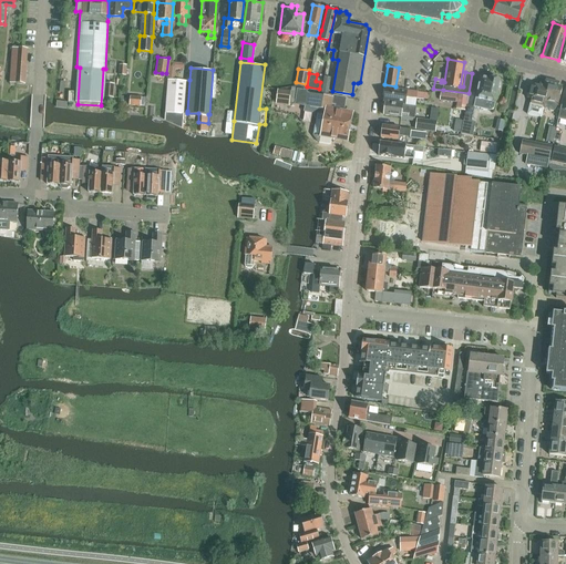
[(492,109),(498,78),(487,75),(487,77),(480,74),(473,104),(466,103),(463,118),(464,118),(462,126),(473,129),(475,120),(471,119),(473,105),(492,109)]
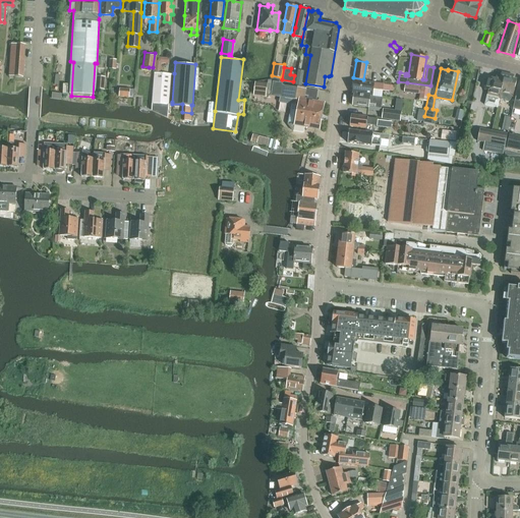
[(499,78),(502,83),(500,93),(512,96),(516,78),(512,77),(513,73),(501,70),(500,72),(499,78)]
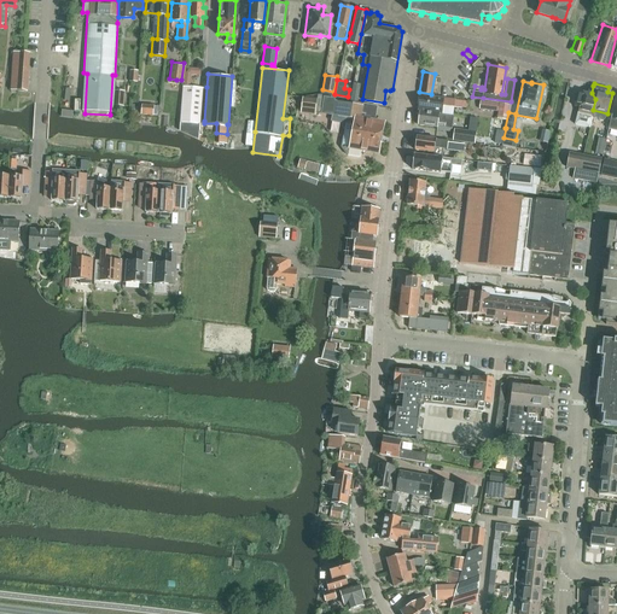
[(180,115),(179,129),(198,136),(199,121),(204,121),(207,87),(181,85),(180,115)]
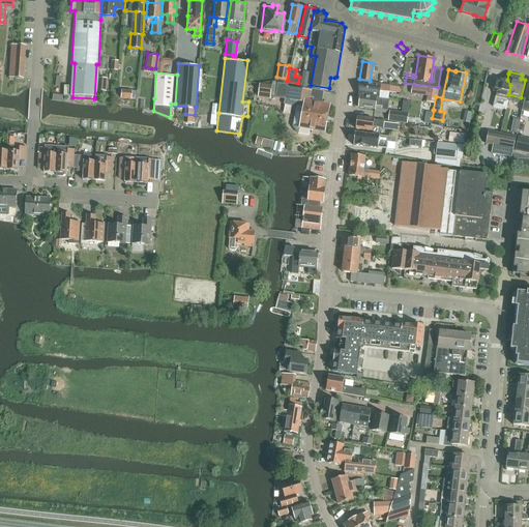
[(495,77),(492,89),(496,90),(492,105),(505,108),(508,94),(510,85),(507,80),(508,74),(504,72),(503,78),(499,77),(499,78),(495,77)]
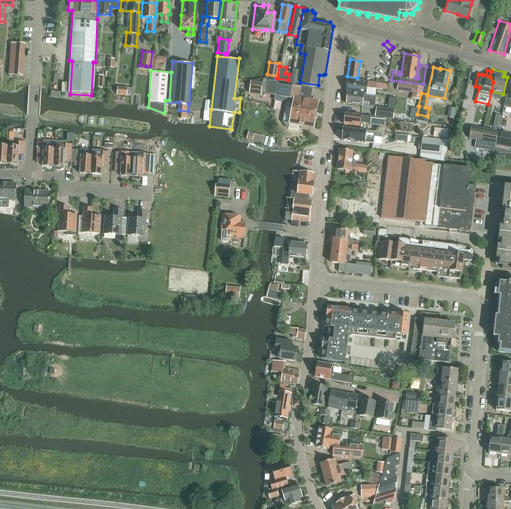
[(92,89),(101,89),(102,80),(102,72),(93,72),(92,89)]
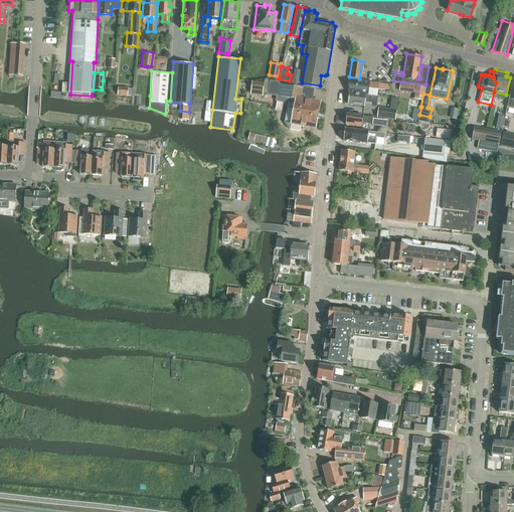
[(388,86),(388,82),(349,77),(347,91),(349,91),(365,93),(367,94),(368,87),(377,88),(388,89),(389,86),(388,86)]
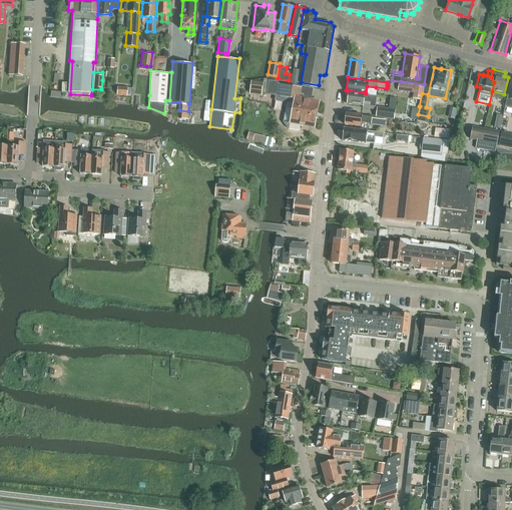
[(248,92),(261,94),(263,80),(250,79),(248,92)]
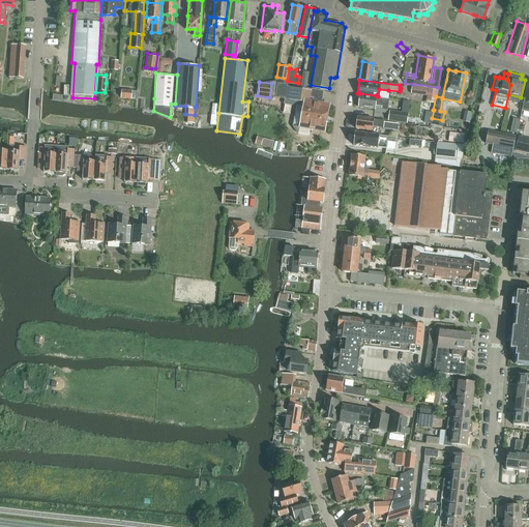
[(293,122),(293,124),(298,130),(309,133),(310,126),(324,129),(328,104),(307,100),(310,89),(284,84),(281,96),(296,99),(292,122),(293,122)]
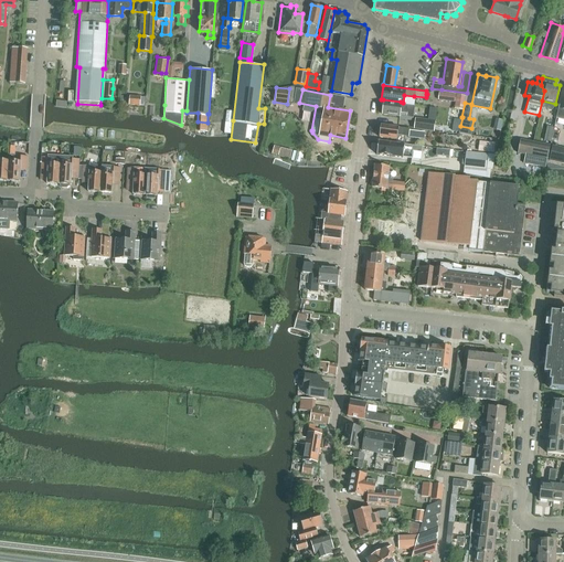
[(437,97),(453,99),(454,93),(438,91),(437,97)]
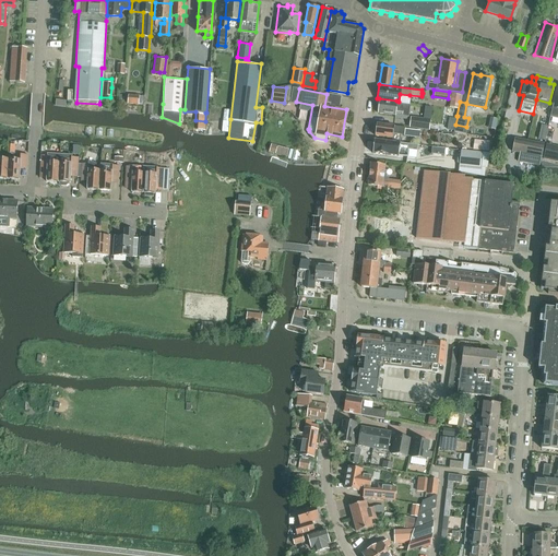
[(449,104),(458,106),(460,93),(451,91),(449,104)]
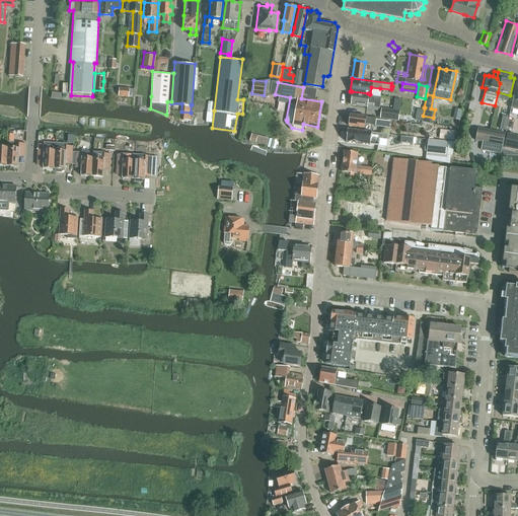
[(119,94),(129,95),(129,86),(119,85),(119,94)]
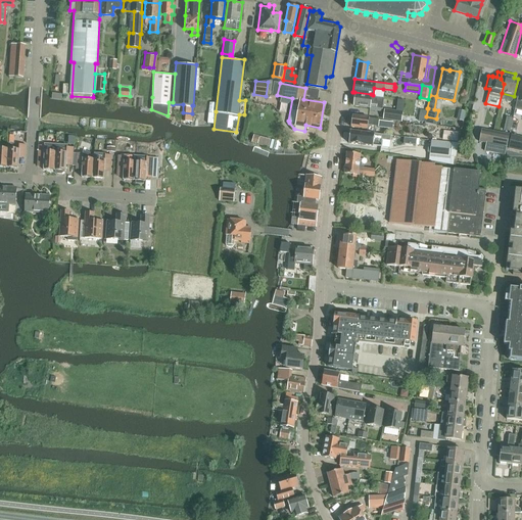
[(352,104),(376,107),(377,100),(370,100),(371,94),(354,92),(352,104)]
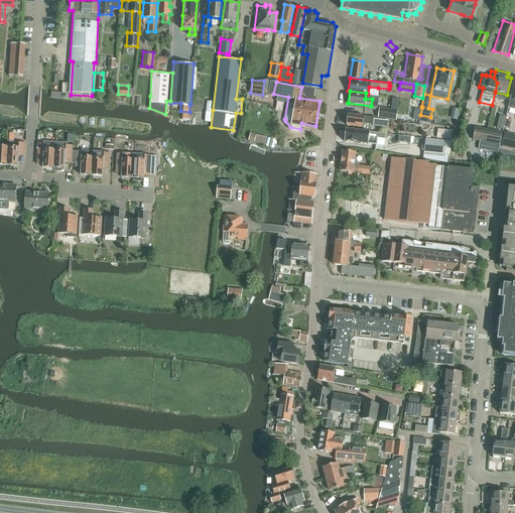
[(496,112),(503,114),(505,107),(497,105),(496,112)]
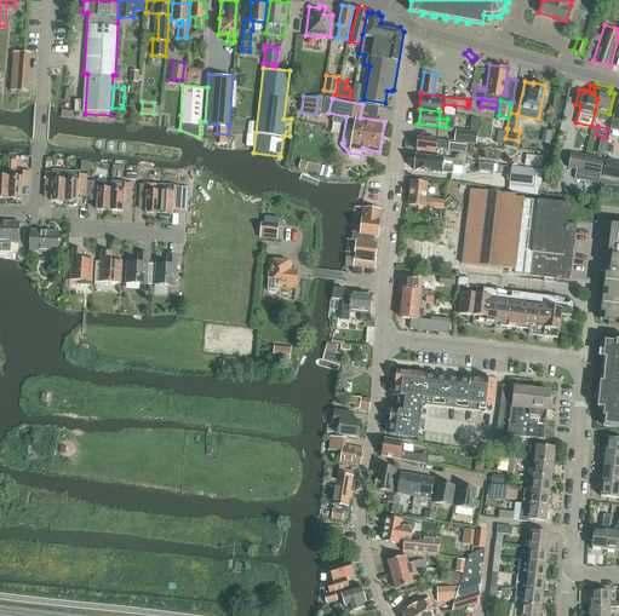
[(416,148),(435,150),(435,145),(447,147),(447,148),(464,150),(465,142),(448,140),(448,138),(436,137),(417,134),(416,148)]
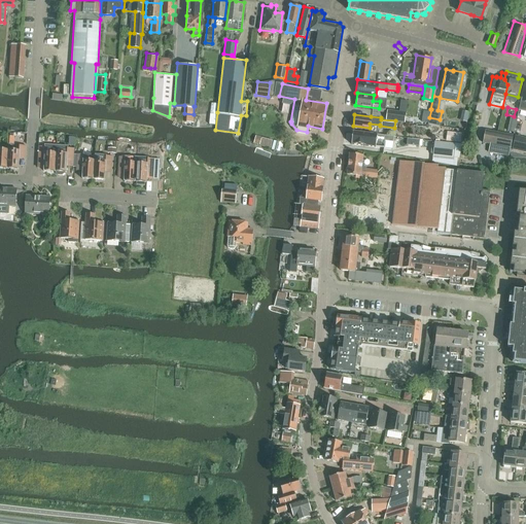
[(449,133),(463,134),(463,125),(449,124),(449,133)]
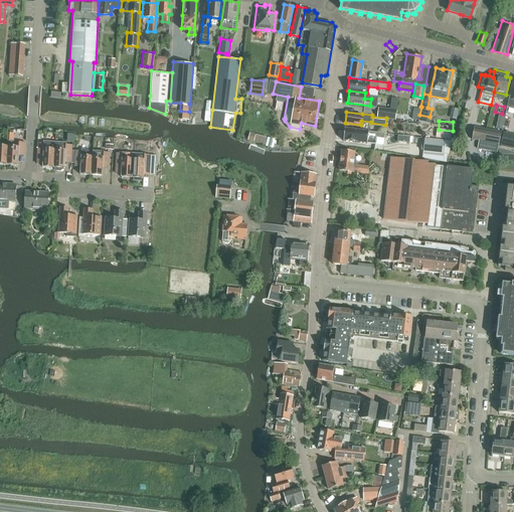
[(476,147),(495,150),(496,151),(498,143),(498,142),(484,140),(486,129),(487,127),(474,125),(471,138),(478,139),(476,147)]
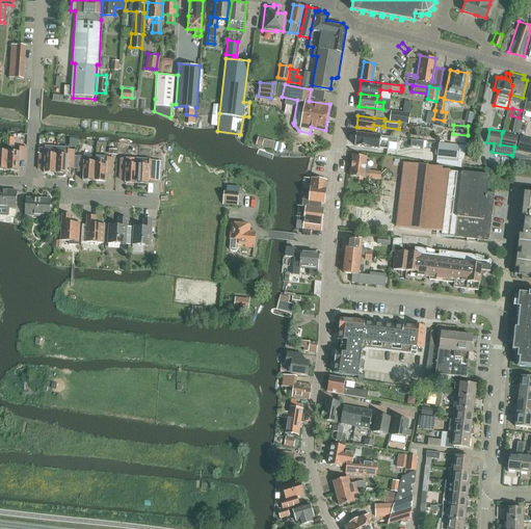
[(260,130),(258,139),(274,142),(276,133),(260,130)]
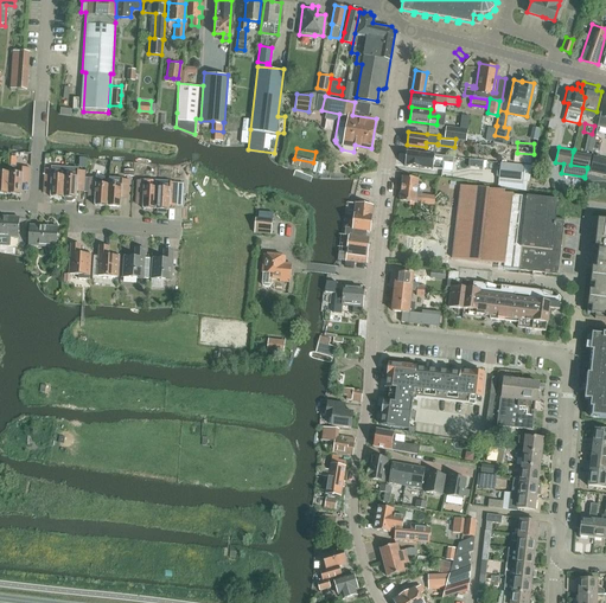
[(406,149),(403,164),(441,168),(452,168),(452,161),(453,155),(406,149)]
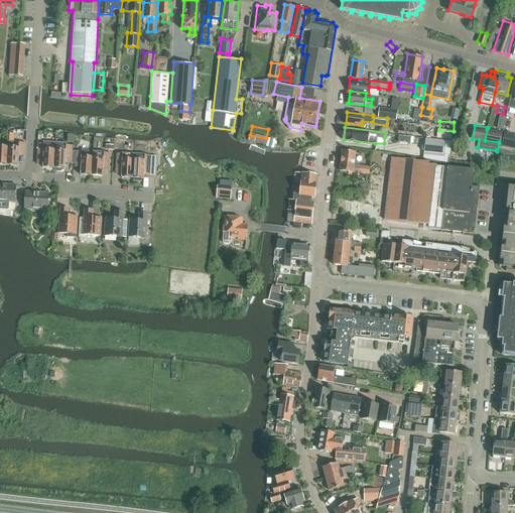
[(485,140),(499,142),(502,130),(488,127),(487,129),(485,140)]
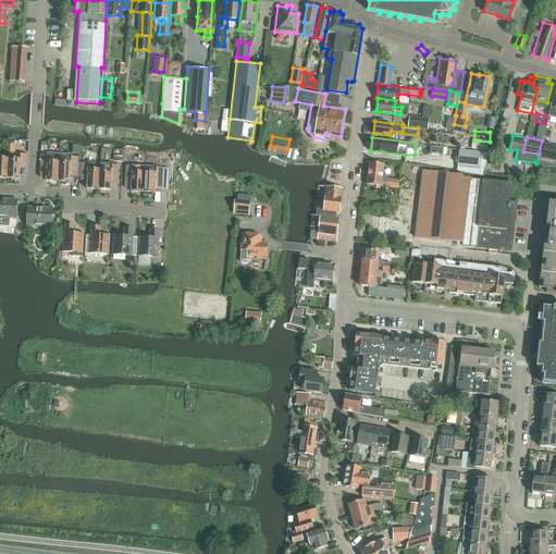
[(291,140),(288,152),(298,154),(300,142),(291,140)]
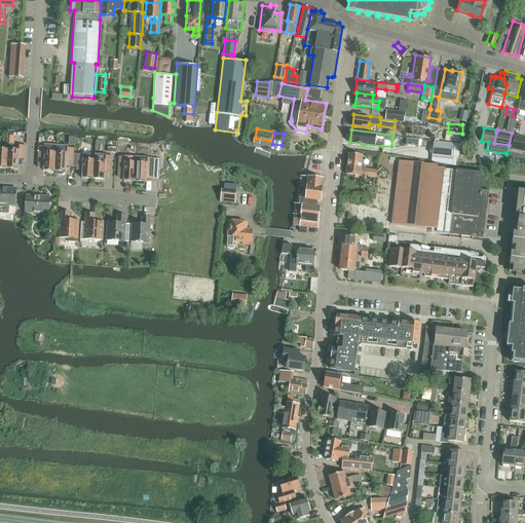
[(510,147),(524,149),(524,135),(513,134),(510,147)]
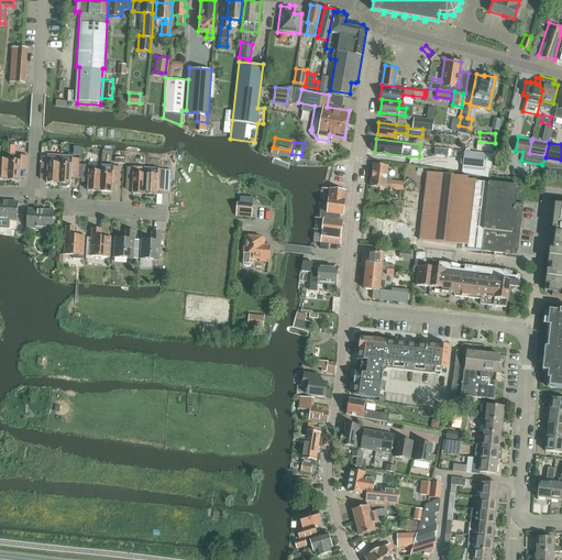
[(463,149),(462,164),(484,167),(485,152),(463,149)]
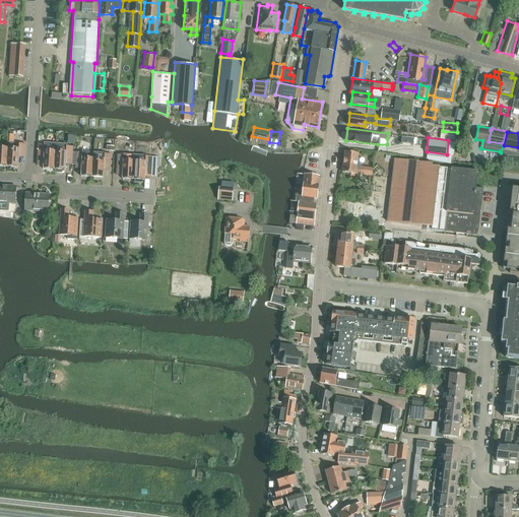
[(43,167),(54,167),(55,141),(44,140),(43,143),(38,142),(37,157),(43,157),(43,167)]
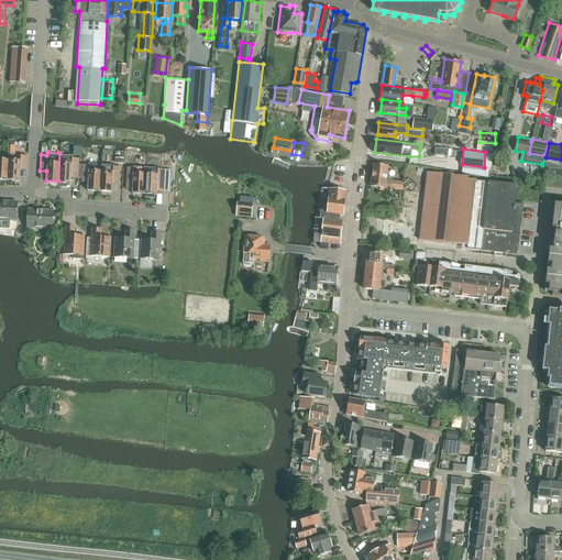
[(7,178),(19,178),(20,167),(26,167),(28,154),(20,153),(20,160),(8,158),(7,178)]
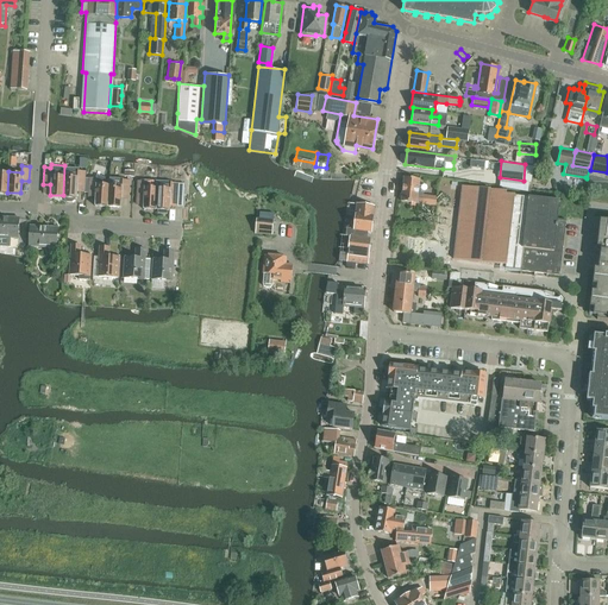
[(63,195),(76,196),(76,186),(83,187),(85,169),(79,169),(79,166),(64,165),(63,195)]
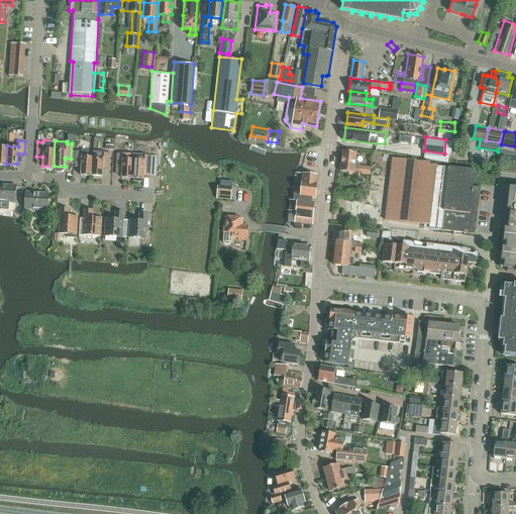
[(80,173),(91,174),(92,156),(93,156),(93,150),(82,146),(81,149),(75,149),(74,162),(81,163),(80,173)]
